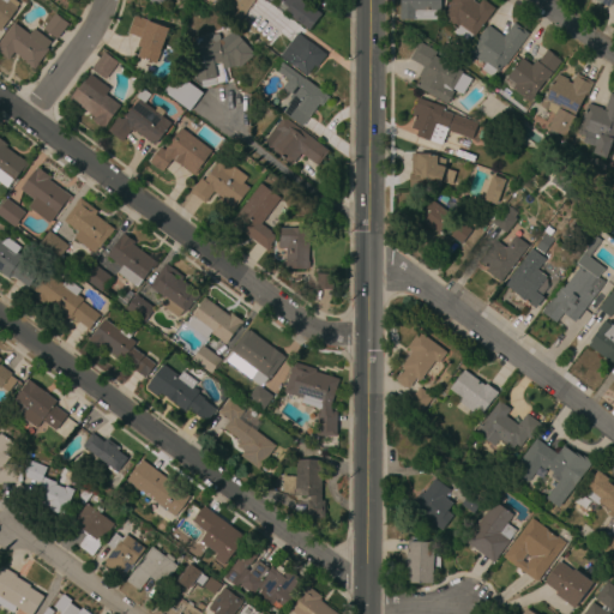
[(17,7),(0,29),(0,0),(14,0),(18,2),(16,6),(17,7)]
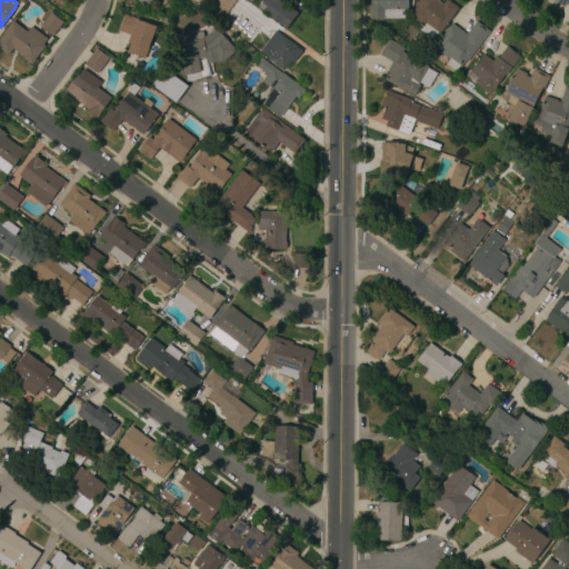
[(233,0),(222,19),(217,16),(218,0),(233,0)]
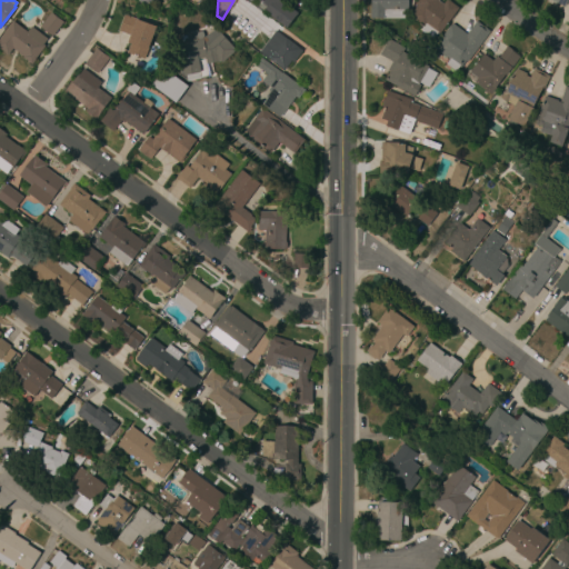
[(287,0),(286,3),(298,13),(286,28),(270,16),(271,15),(265,9),(267,6),(259,0),(287,0)]
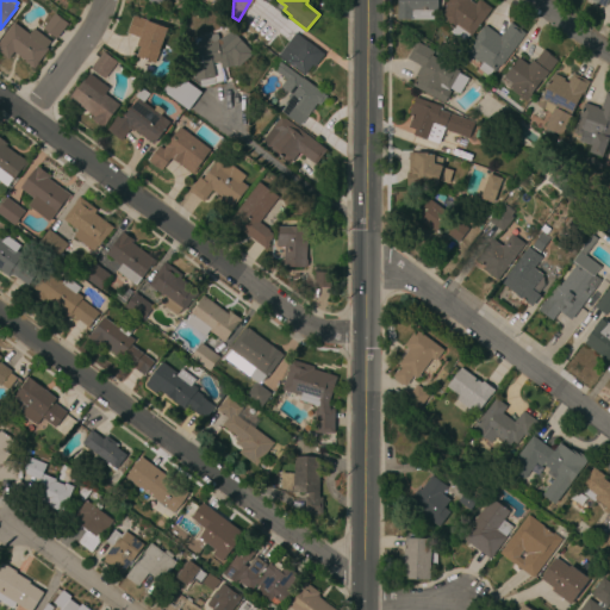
[(437,0),(437,14),(436,14),(436,19),(398,19),(398,0),(437,0)]
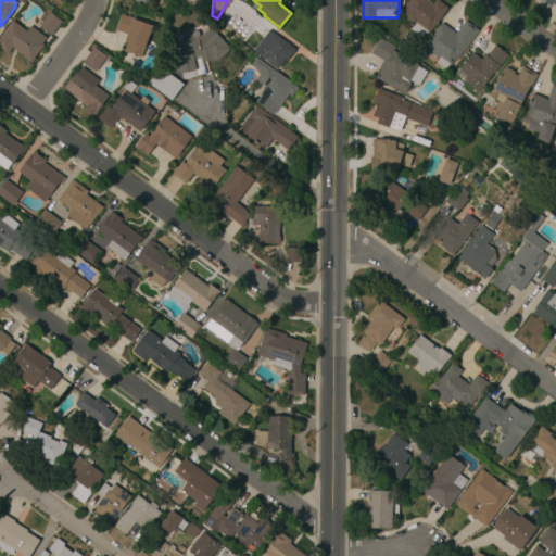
[(428,0),(433,4),(436,0),(438,0),(449,8),(429,35),(428,34),(425,39),(412,29),(414,27),(400,16),(407,5),(405,3),(407,0),(428,0)]
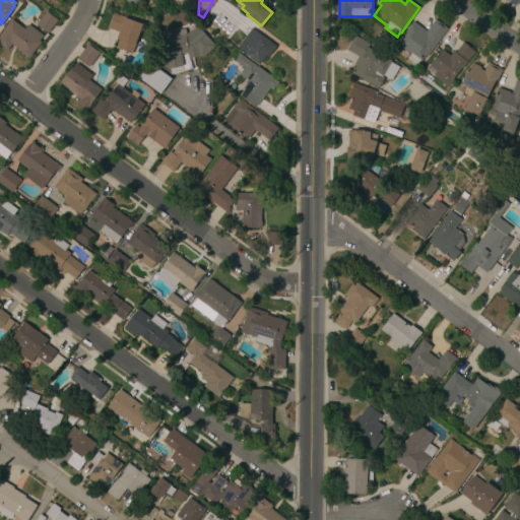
[(48,34),(36,24),(46,11),(57,20),(48,34)]
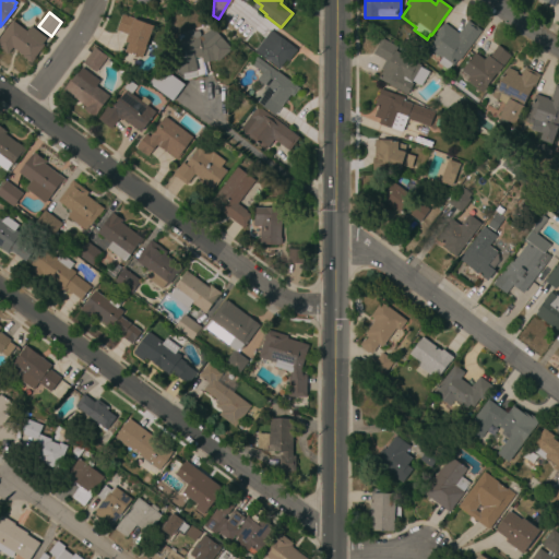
[(121,14),(135,20),(153,26),(142,58),(125,52),(128,43),(126,42),(128,35),(116,31),(121,14)]
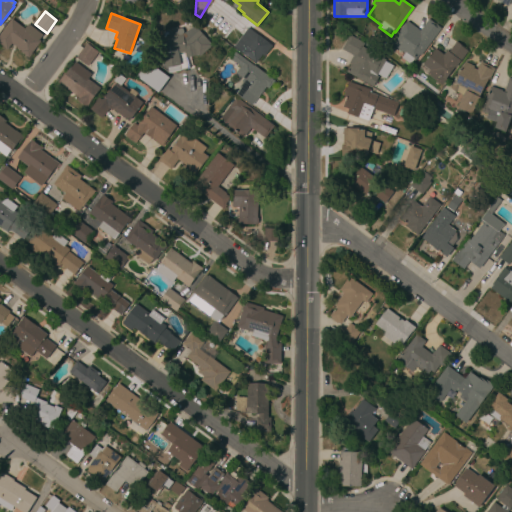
[(238,24),(240,22),(243,25),(240,28),(246,33),(237,44),(228,37),(227,38),(218,31),(230,17),(238,24)]
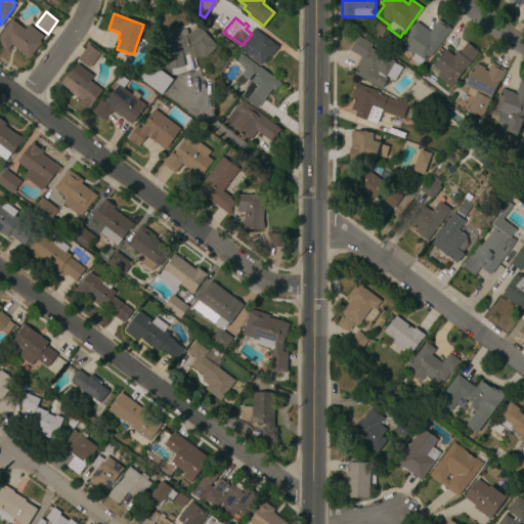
[(43,36),(40,41),(41,42),(32,54),(33,54),(29,59),(20,53),(22,52),(11,44),(7,51),(0,46),(0,35),(11,19),(25,30),(28,25),(43,36)]
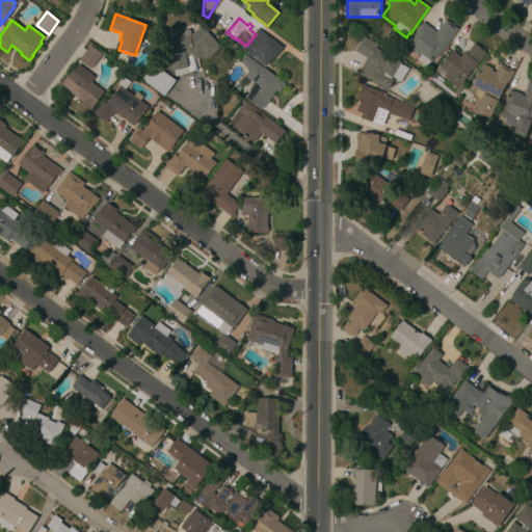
[(436,58),(435,57),(431,63),(430,62),(427,67),(418,60),(421,57),(405,45),(421,24),(422,25),(424,23),(436,32),(445,20),(457,29),(436,58)]
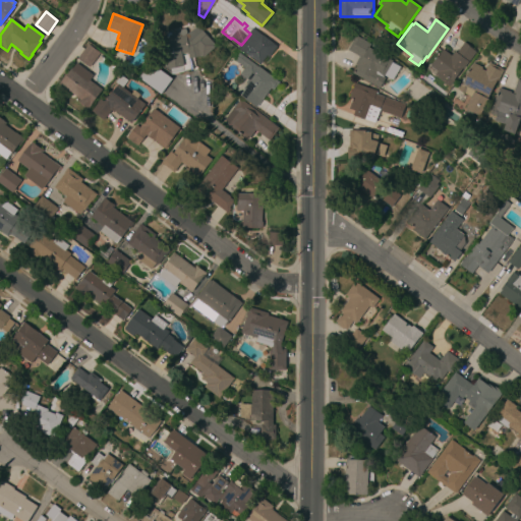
[(191,22),(215,46),(203,57),(203,56),(189,59),(192,71),(170,75),(167,63),(165,32),(191,22)]
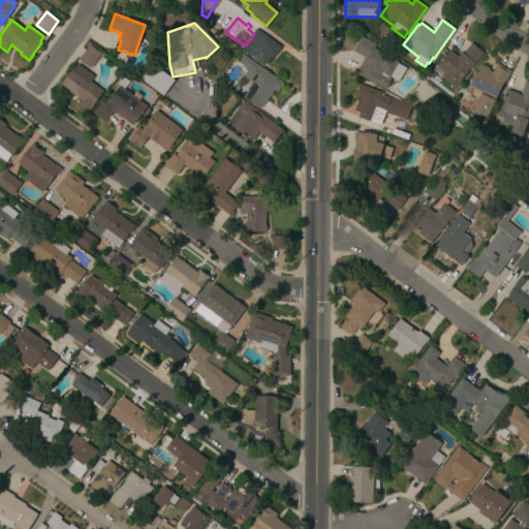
[(273,59),(271,58),(266,66),(249,54),(258,42),(256,41),(262,33),(281,48),(273,59)]
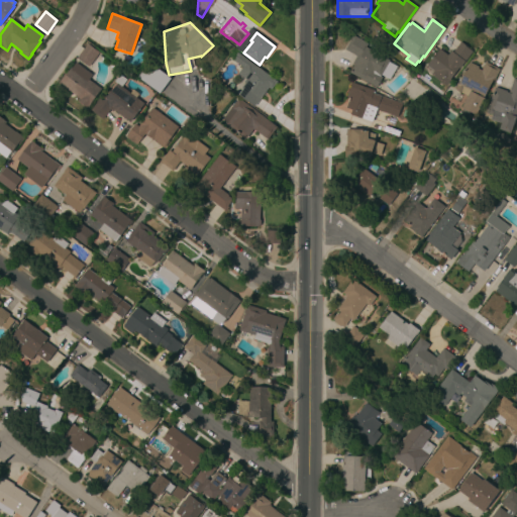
[(390,81),(382,76),(381,78),(383,78),(377,89),(350,74),(354,66),(352,65),(356,57),(345,50),(353,36),(369,44),(367,48),(390,62),(389,63),(398,68),(390,81)]
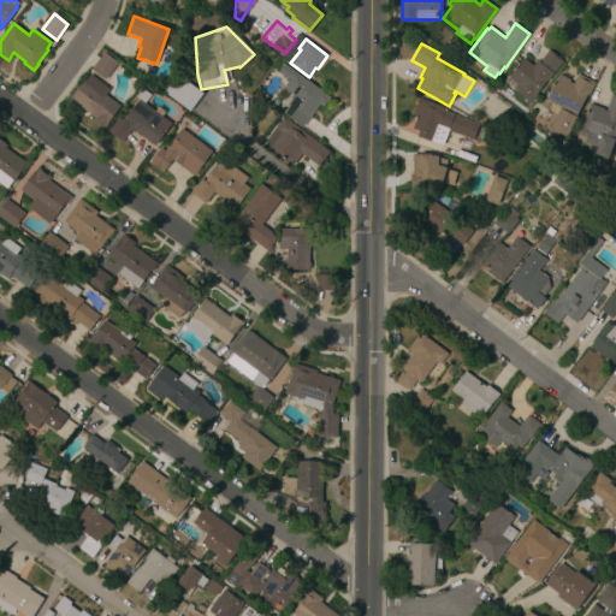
[(531,102),(515,89),(519,84),(509,77),(523,58),(534,65),(538,60),(539,61),(546,53),(544,51),(545,48),(562,61),(531,102)]
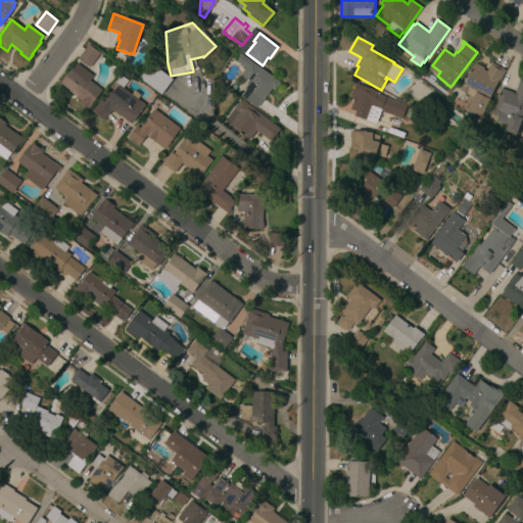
[(88,44),(100,53),(93,63),(95,64),(92,67),(90,66),(89,67),(78,58),(88,44)]
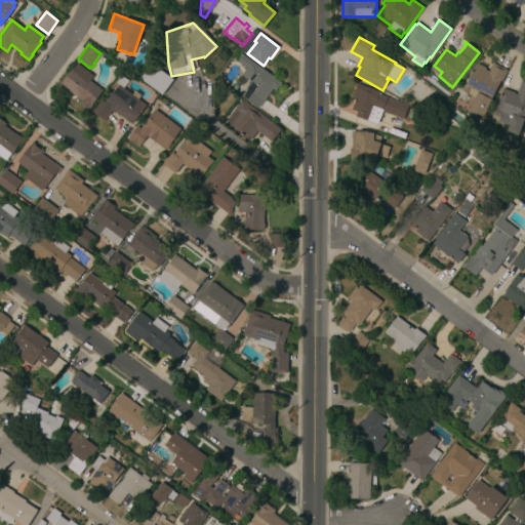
[(276,91),(273,89),(266,101),(265,99),(258,109),(243,97),(246,92),(245,92),(247,90),(245,89),(249,84),(248,83),(250,81),(242,75),(246,69),(236,61),(242,53),(282,83),(276,91)]
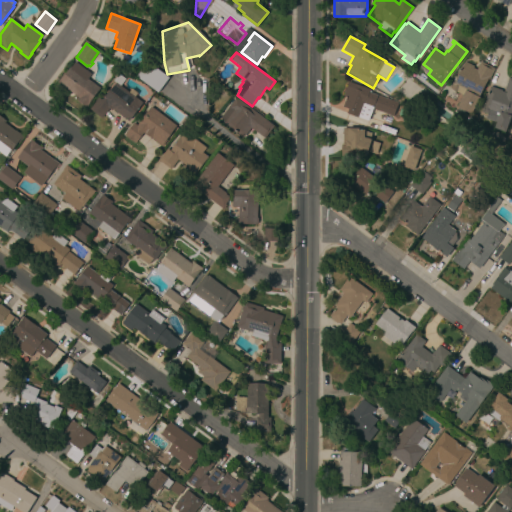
[(169,78),(158,92),(135,76),(146,61),(162,72),(169,78)]
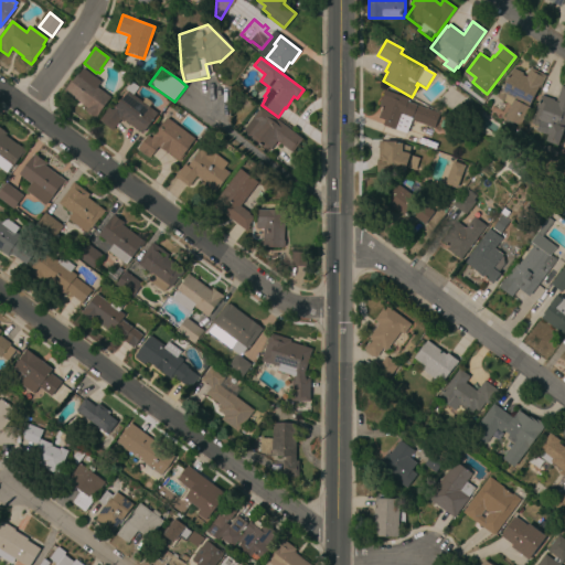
[(100,82),(96,87),(110,97),(95,118),(84,109),(86,107),(63,91),(68,83),(70,84),(77,73),(78,74),(83,68),(100,82)]
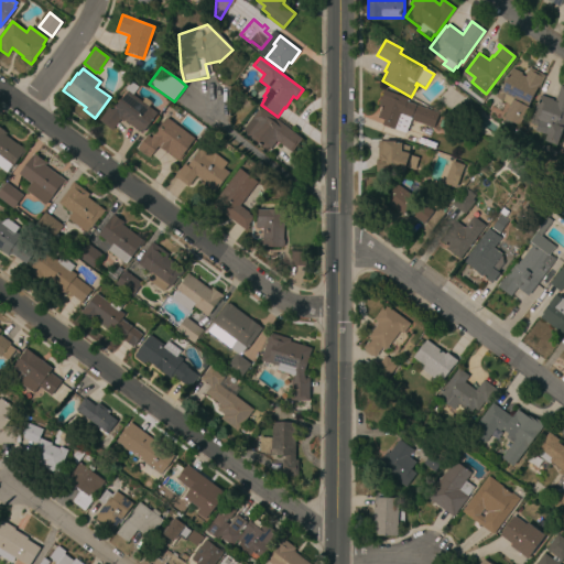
[(539,88),(538,87),(528,107),(529,107),(520,126),(505,118),(510,106),(496,98),(499,91),(501,93),(512,68),(522,73),(521,75),(524,77),(529,68),(544,76),(539,88)]
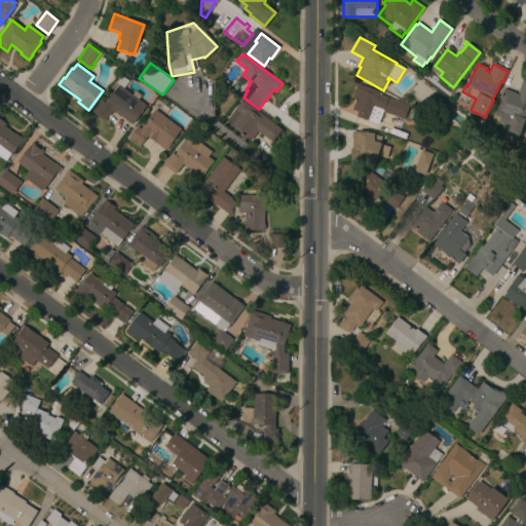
[(146,106),(132,124),(116,112),(114,114),(112,112),(104,121),(91,112),(101,100),(103,102),(106,102),(118,84),(115,82),(121,75),(128,81),(123,88),(132,95),(135,90),(141,96),(138,100),(146,106)]
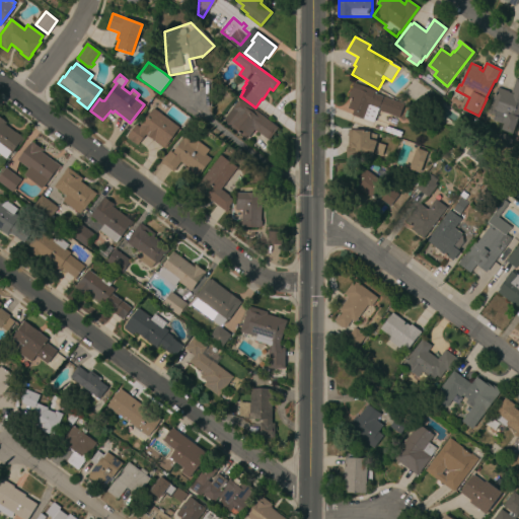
[(518,80),(518,114),(512,134),(502,130),(504,125),(493,121),(495,116),(488,114),(492,103),(491,103),(493,97),(494,97),(497,88),(498,89),(498,88),(509,91),(508,92),(511,93),(516,79),(518,80)]
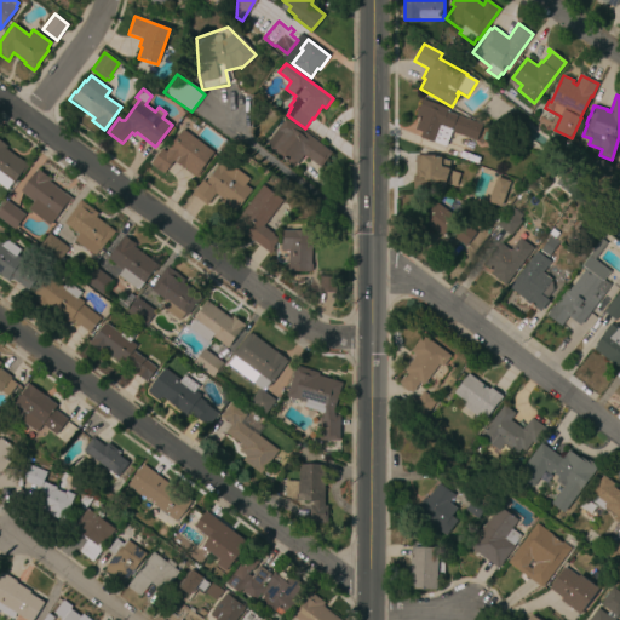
[(476,141),(452,132),(447,147),(435,143),(420,138),(423,132),(415,130),(419,119),(417,119),(423,99),(448,108),(447,113),(481,125),(476,141)]
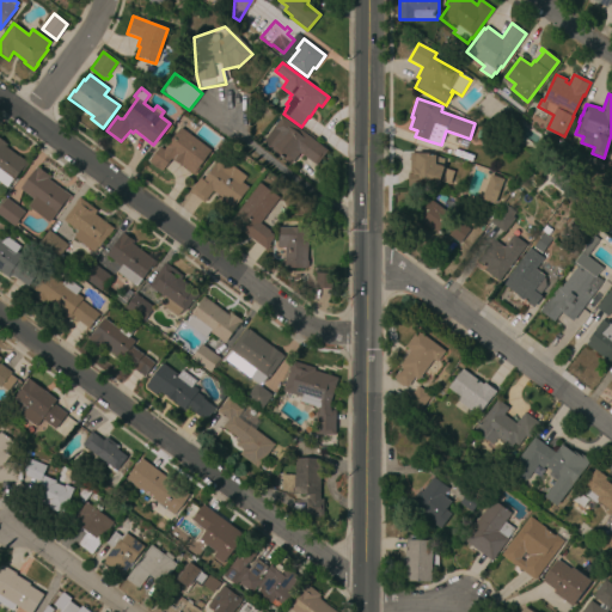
[(317,165),(300,153),(292,165),(267,146),(268,145),(264,141),(283,116),(328,151),(317,165)]
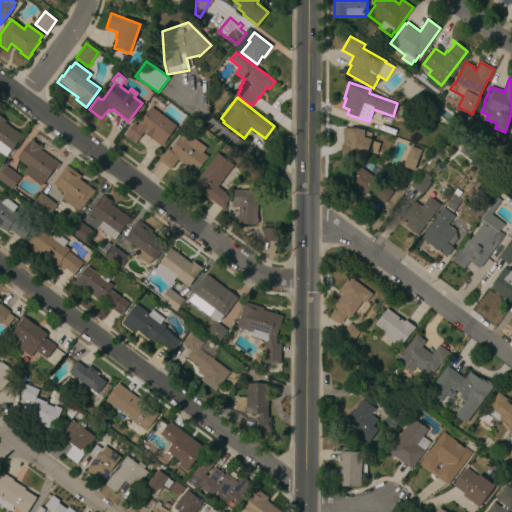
[(166,139),(167,140),(162,147),(154,141),(154,140),(146,135),(144,134),(138,142),(137,141),(135,143),(124,135),(133,123),(136,125),(150,107),(176,126),(166,139)]
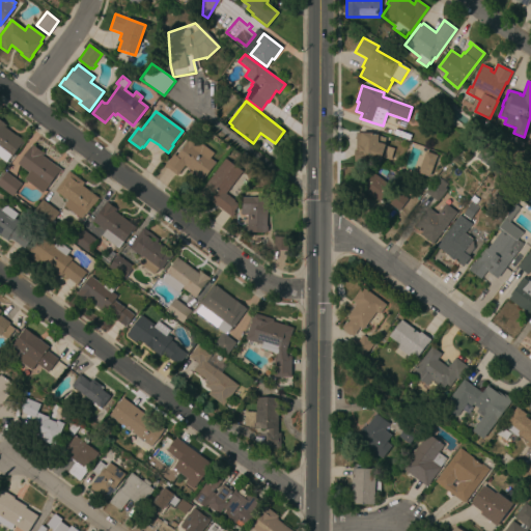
[(0,121),(5,126),(4,128),(24,142),(19,149),(18,148),(10,158),(9,157),(5,163),(0,159),(0,121)]
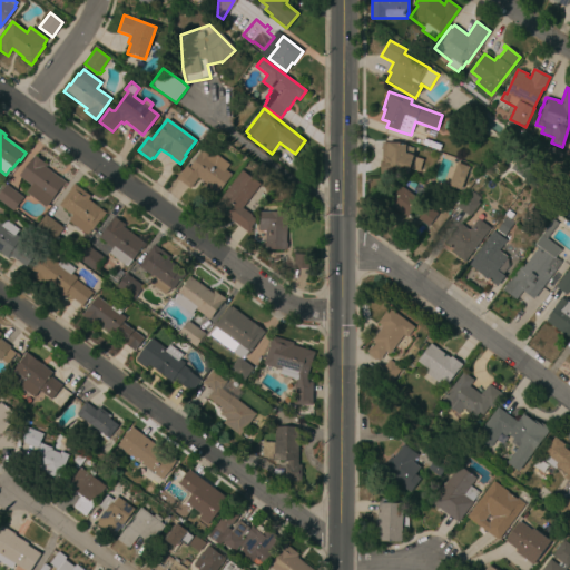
[(387,144),(402,144),(402,145),(405,145),(405,146),(413,148),(411,155),(413,155),(413,157),(422,159),(419,172),(409,169),(408,175),(380,174),(380,161),(382,161),(382,143),(387,143),(387,144)]
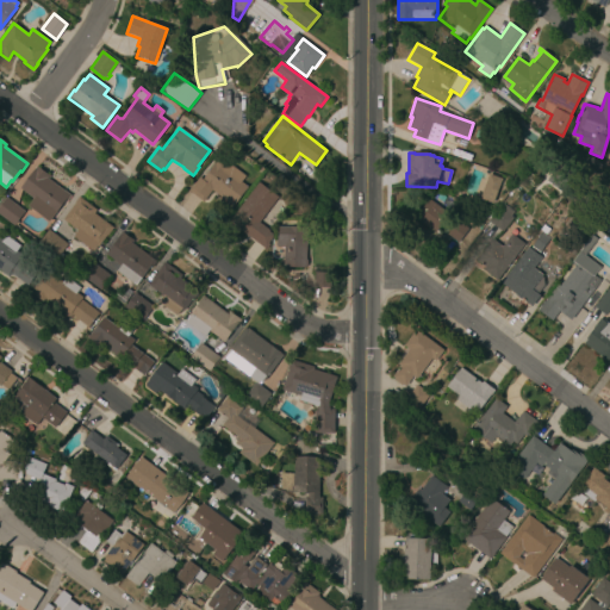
[(188,191),(199,178),(201,180),(213,165),(212,163),(218,156),(226,162),(246,176),(241,181),(248,187),(230,210),(219,201),(219,200),(218,200),(221,197),(212,191),(203,201),(188,191)]
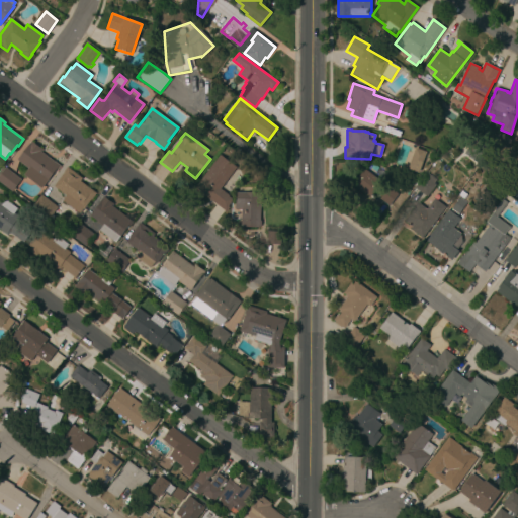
[(22,175),(27,168),(16,160),(30,141),(41,150),(40,152),(54,162),(60,166),(55,173),(54,172),(41,188),(22,175)]
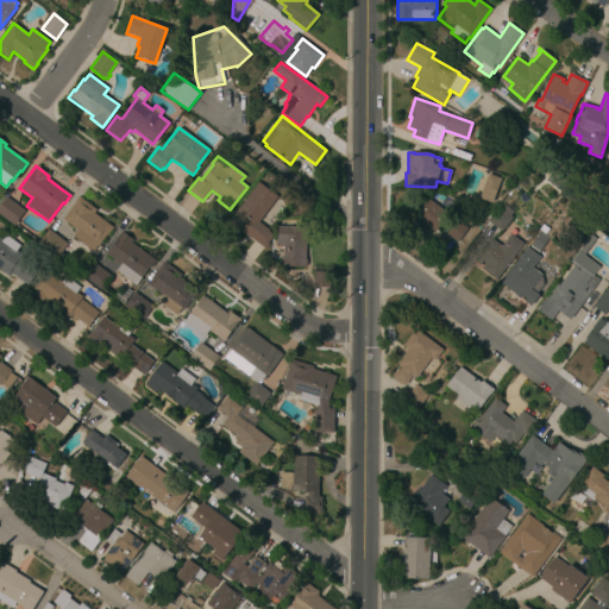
[(493,203),(479,199),(488,175),(501,180),(493,203)]
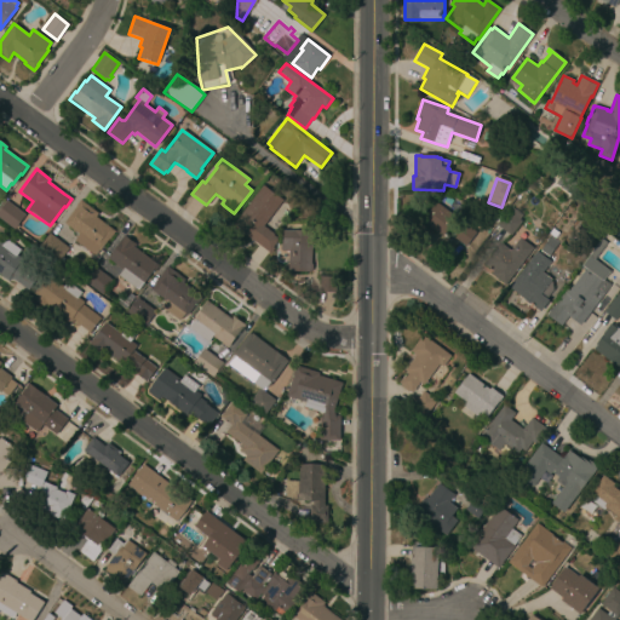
[(270,253),(233,225),(262,185),(282,200),(263,227),(274,234),(273,235),(276,237),(275,239),(277,240),(273,247),(274,248),(270,253)]
